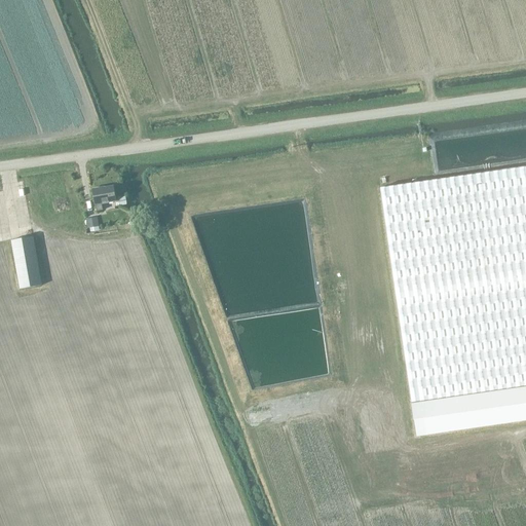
[(525,166),(379,187),(416,436),(525,420),(525,166)]
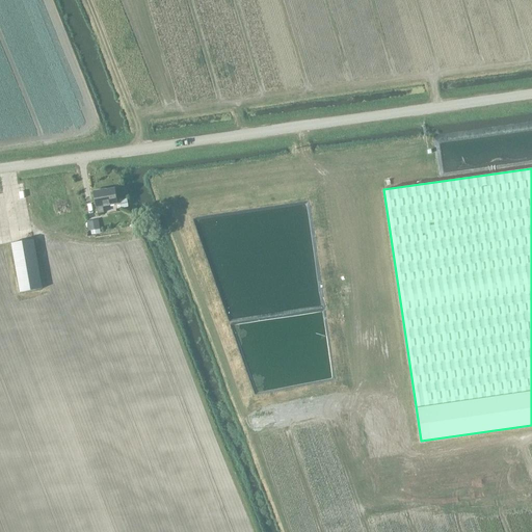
[(116,203),(114,189),(95,192),(95,191),(94,191),(98,214),(104,213),(103,206),(116,203)]
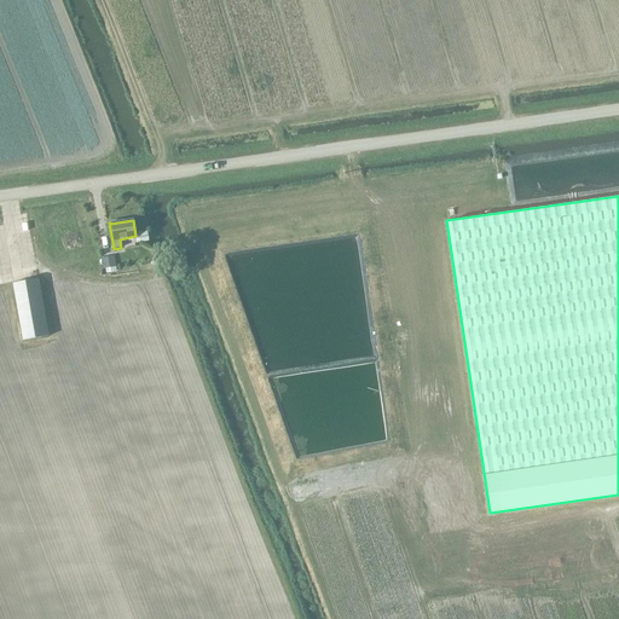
[(114,255),(102,258),(103,268),(116,266),(114,255)]
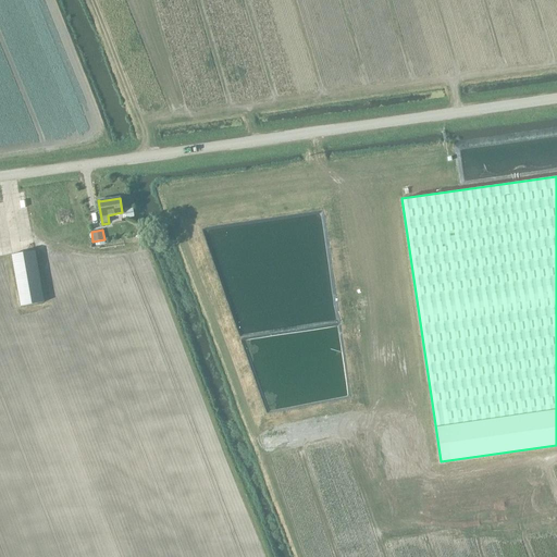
[(12,255),(12,256),(21,306),(21,307),(44,302),(35,250),(12,255)]
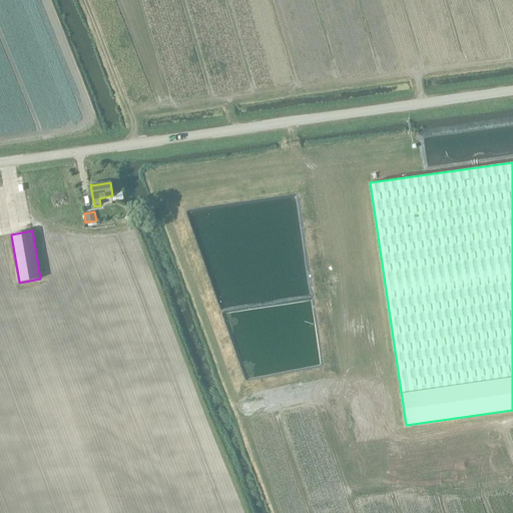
[(39,320),(42,330),(52,327),(49,317),(39,320)]
